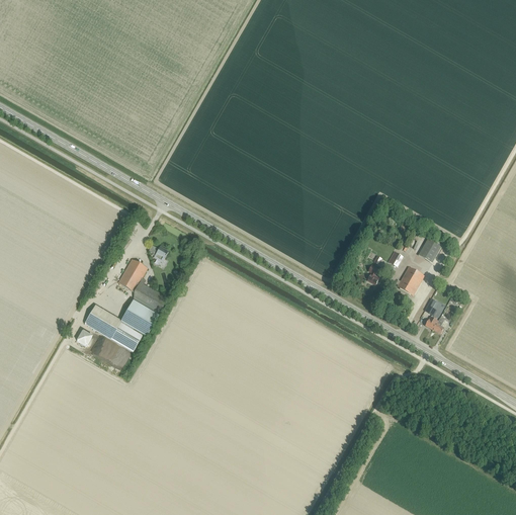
[(419,235),(415,232),(411,239),(415,241),(419,235)]
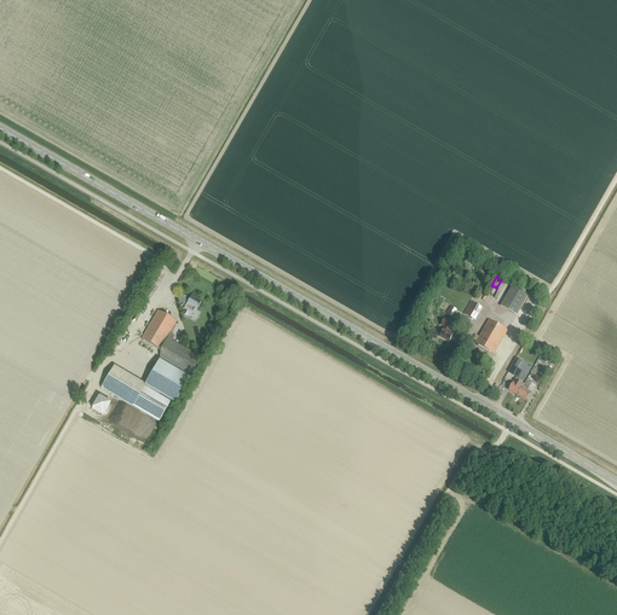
[(509,280),(497,302),(514,311),(526,290),(509,280)]
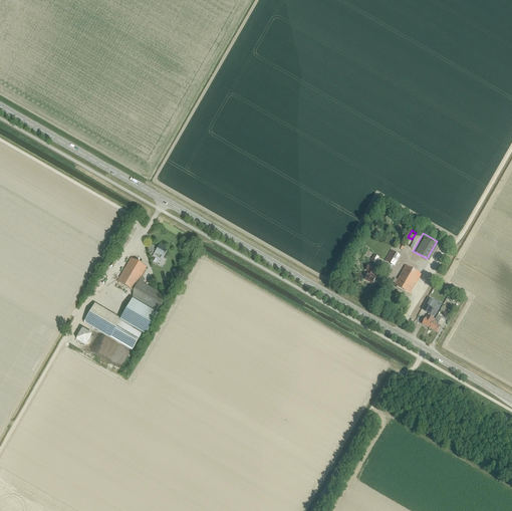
[(156,245),(153,244),(149,241),(145,247),(150,250),(149,251),(151,252),(151,254),(159,259),(162,254),(165,248),(157,243),(156,245)]
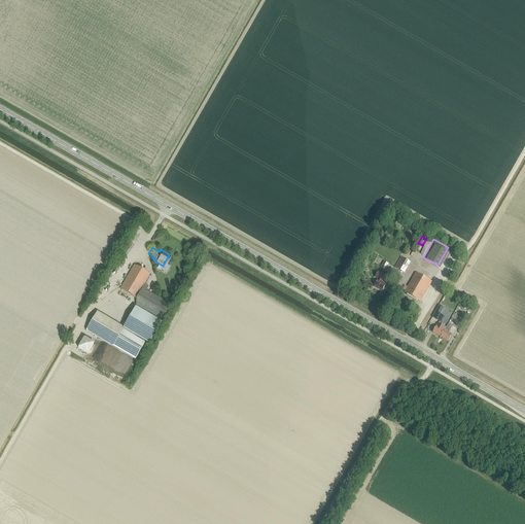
[(399,253),(392,265),(401,270),(408,258),(399,253)]
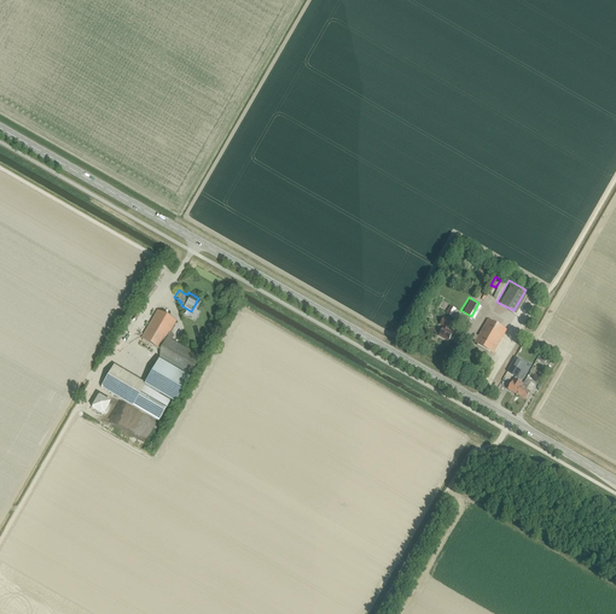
[(443,310),(449,314),(453,305),(447,302),(443,310)]
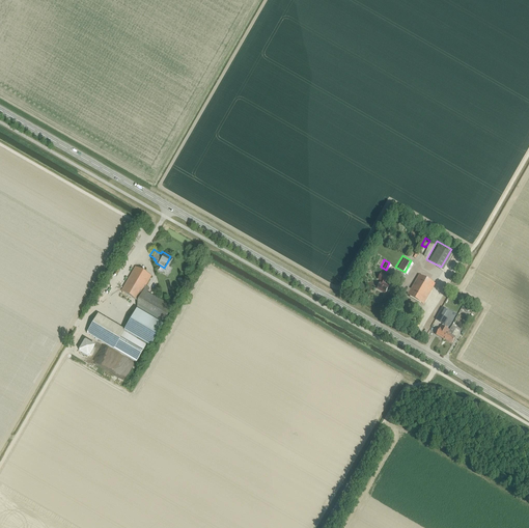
[(136,298),(143,283),(148,273),(133,265),(119,288),(136,298)]
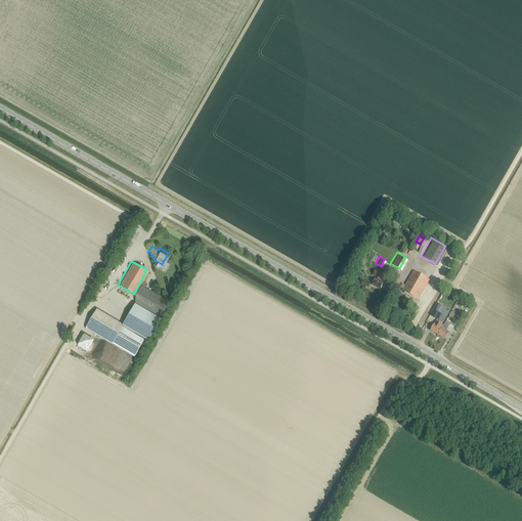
[(378,287),(382,279),(377,276),(381,270),(374,266),(371,272),(374,274),(370,281),(378,287)]
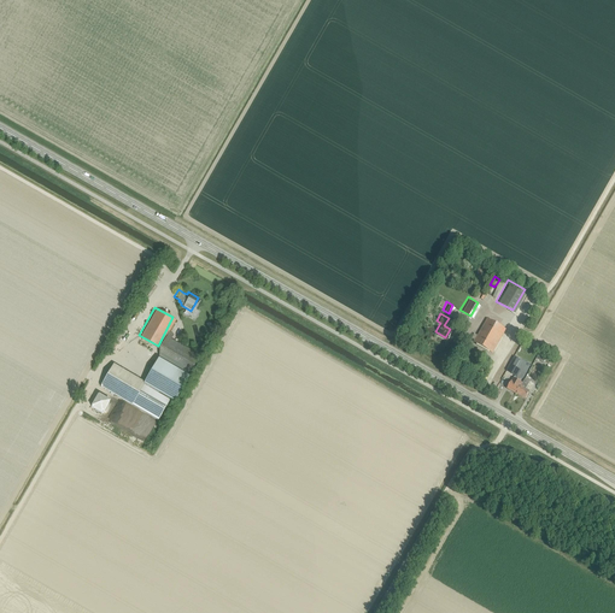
[(485,316),(475,332),(472,330),(469,335),(473,336),(472,339),(490,349),(503,325),(485,316)]
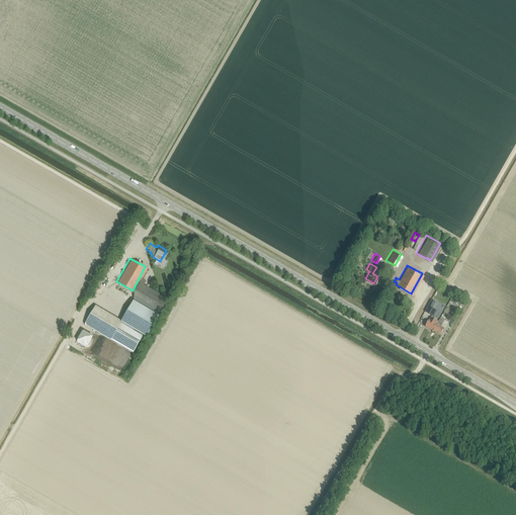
[(156,314),(166,296),(142,282),(144,278),(140,276),(133,290),(131,297),(130,298),(130,297),(117,319),(143,334),(145,335),(156,314)]
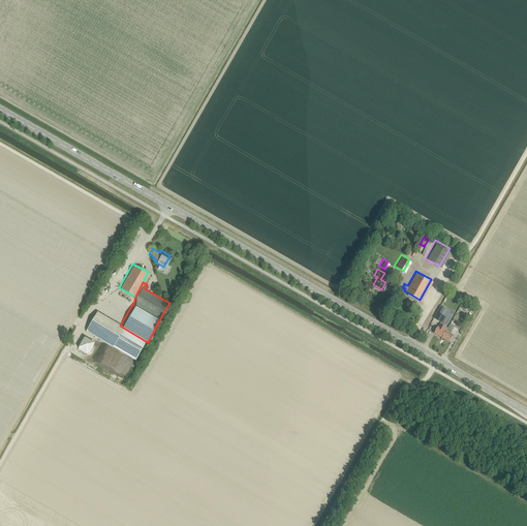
[(472,306),(464,301),(460,299),(457,304),(469,311),(472,306)]
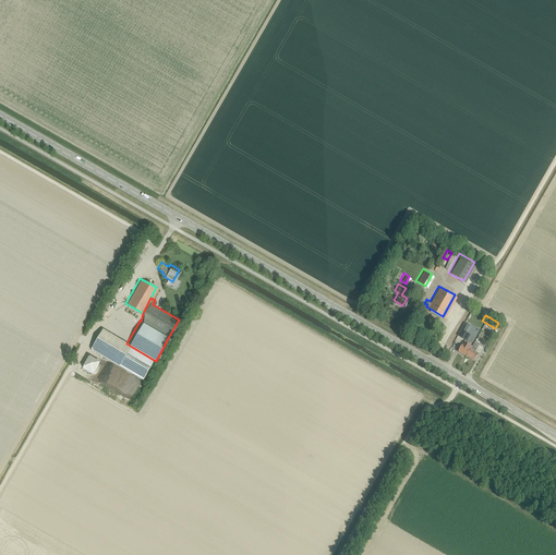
[(127,344),(104,330),(100,328),(88,348),(142,379),(154,360),(127,344)]
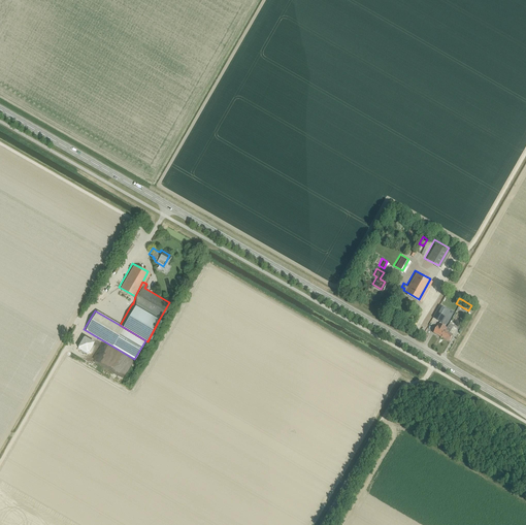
[(437,310),(434,317),(439,320),(442,314),(437,310)]
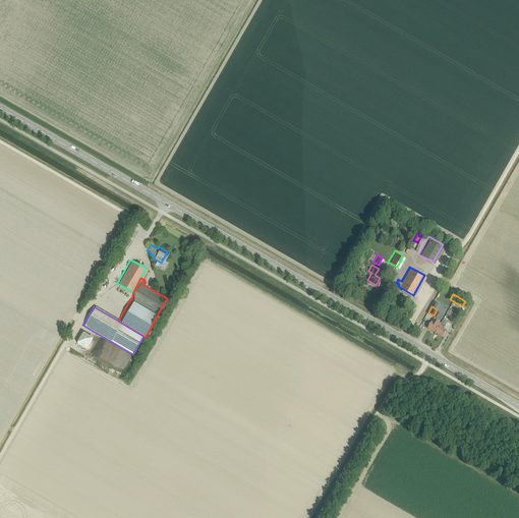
[(439,321),(430,317),(429,319),(428,319),(425,325),(434,330),(439,321)]
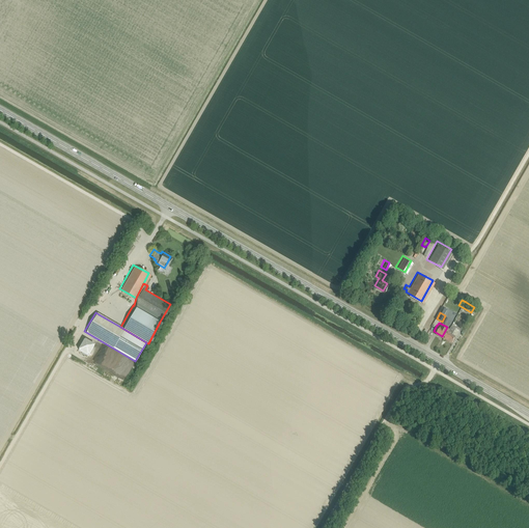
[(449,340),(453,334),(449,332),(453,327),(448,324),(447,327),(442,336),(449,340)]
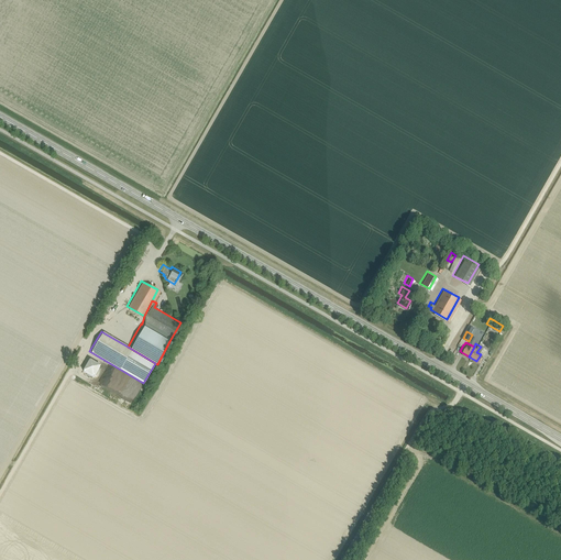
[(89,360),(83,371),(92,377),(99,365),(89,360)]
